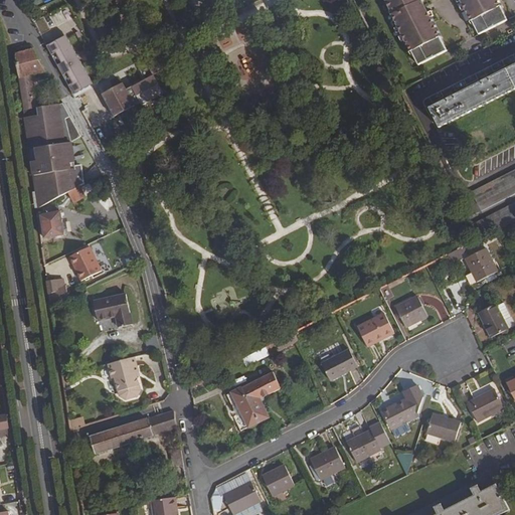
[(420,0),(386,0),(419,66),(448,52),(420,0)]
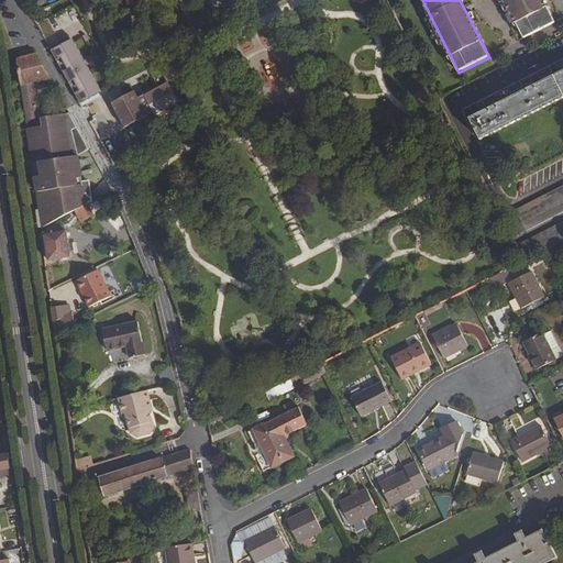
[(554,23),(542,0),(504,0),(523,40),(554,23)]
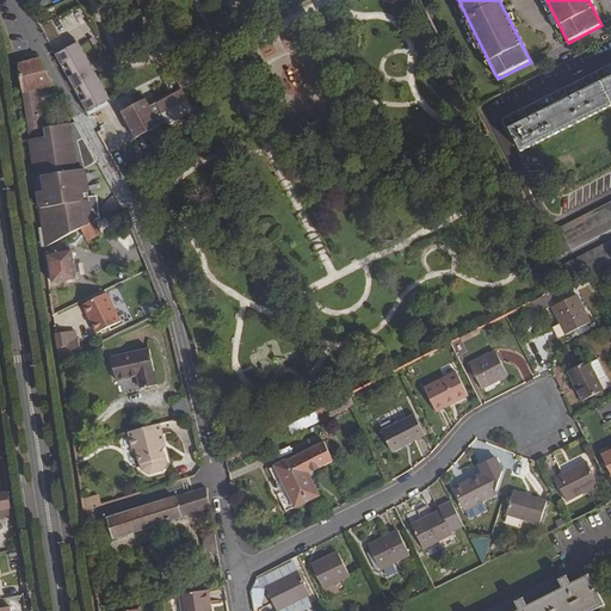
[(41,26),(45,37),(57,31),(51,20),(41,26)]
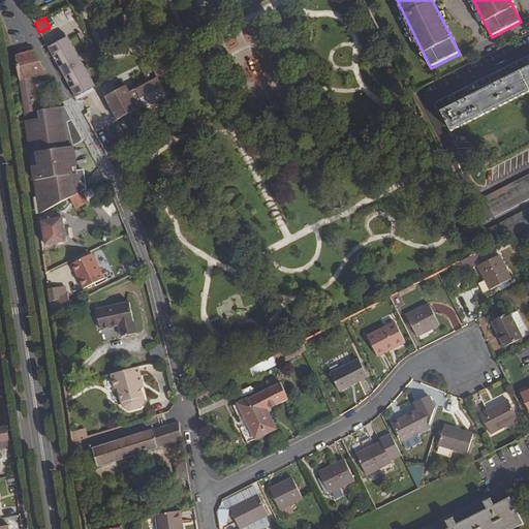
[(192,27),(195,34),(213,26),(210,20),(192,27)]
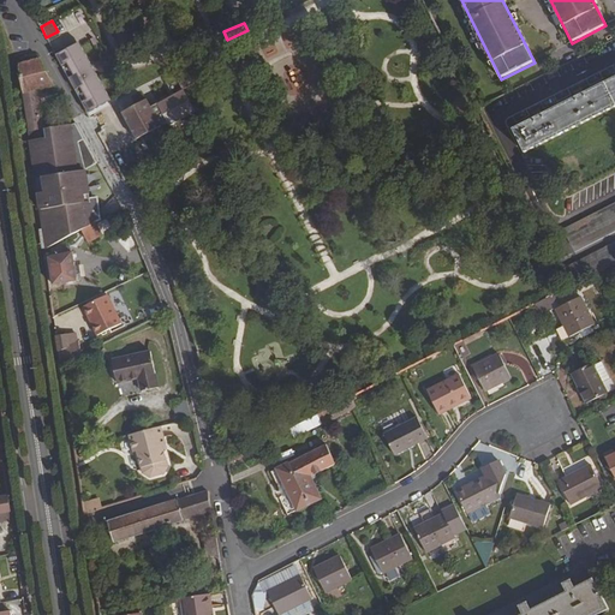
[(58,31),(46,37),(48,41),(60,35),(58,31)]
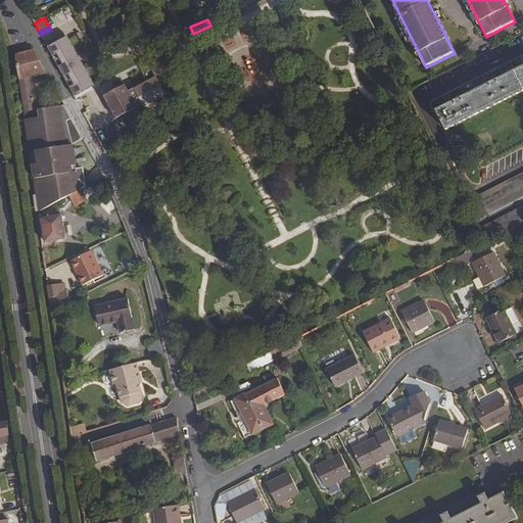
[(75,97),(92,88),(66,41),(49,51),(75,97)]
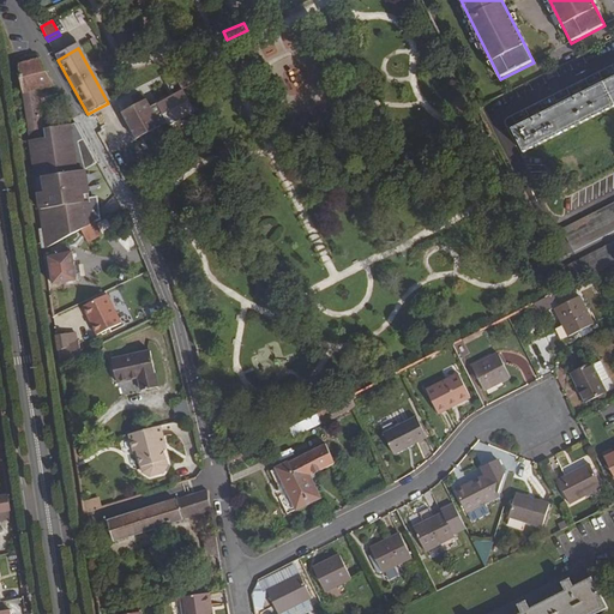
[(70,119),(42,124),(36,91),(55,86),(40,59),(19,64),(24,95),(29,132),(50,128),(71,125),(70,119)]
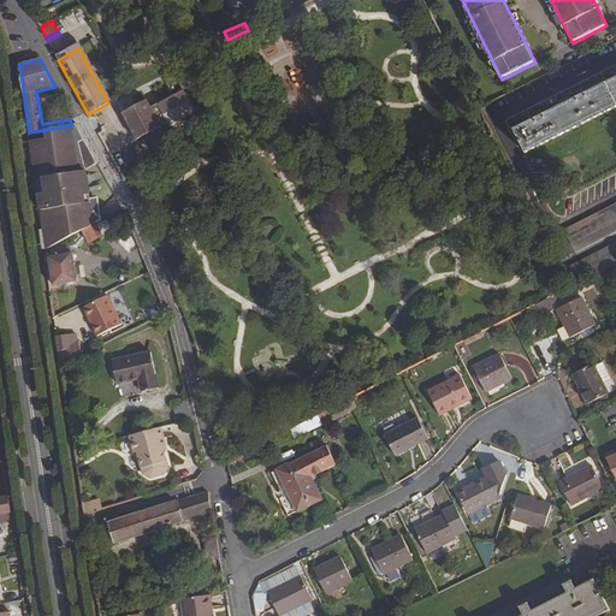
[(165,77),(175,95),(159,104),(161,108),(154,112),(152,107),(148,100),(123,113),(137,140),(169,123),(171,125),(196,112),(184,90),(194,84),(187,71),(177,76),(175,71),(165,77)]
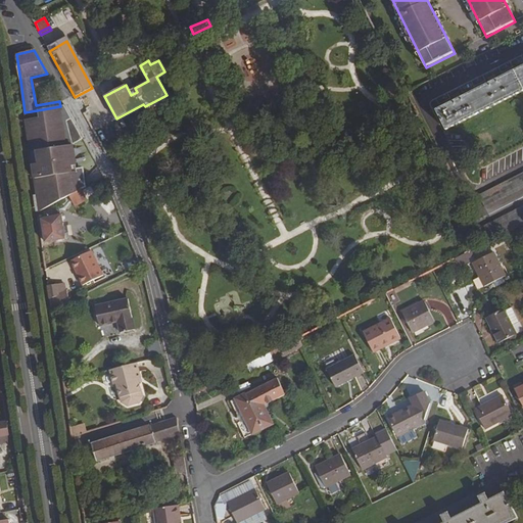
[(436,110),(446,130),(522,91),(522,66),(519,68),(496,80),(495,78),(491,77),(487,78),(490,84),(477,90),(462,98),(460,95),(457,94),(453,96),(456,101),(446,106),(436,110)]
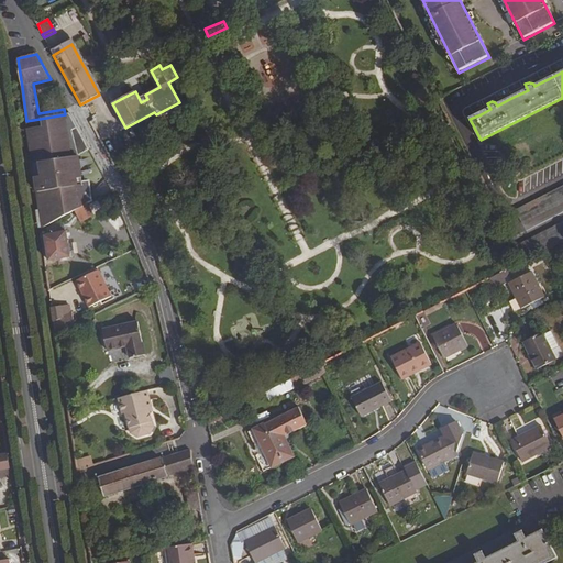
[(74,120),(69,113),(65,114),(46,118),(47,125),(29,129),(44,229),(69,216),(69,214),(76,211),(85,206),(88,181),(79,184),(73,152),(86,144),(84,139),(74,120)]
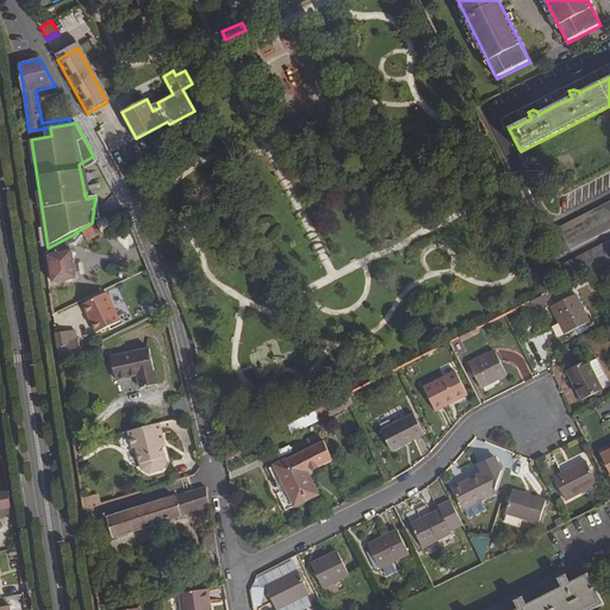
[(31,139),(51,136),(50,128),(29,131),(31,139)]
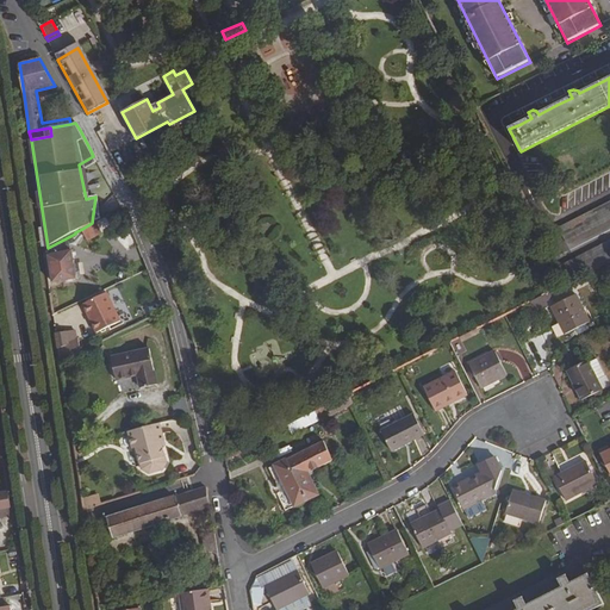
[(609,200),(558,228),(566,243),(609,221),(609,200)]
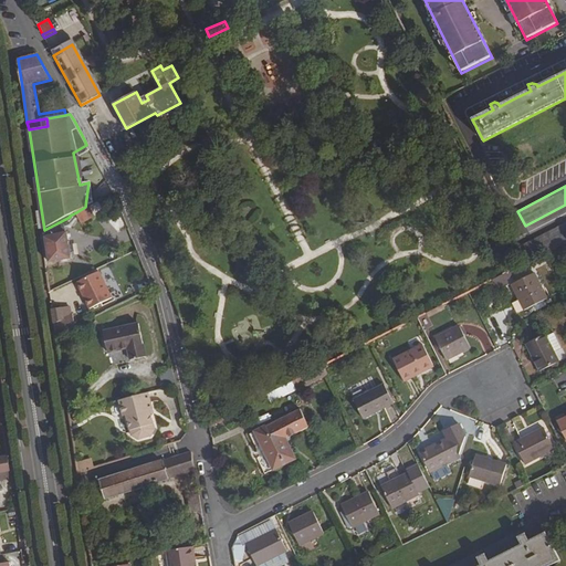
[(82,223),(94,216),(88,206),(76,212),(82,223)]
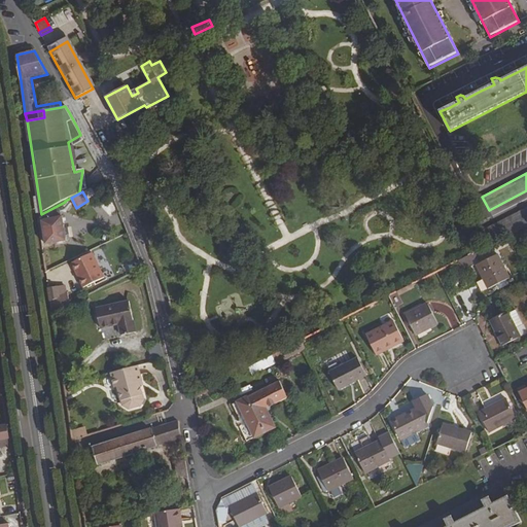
[(490,244),(512,233),(526,224),(526,207),(483,230),(490,244)]
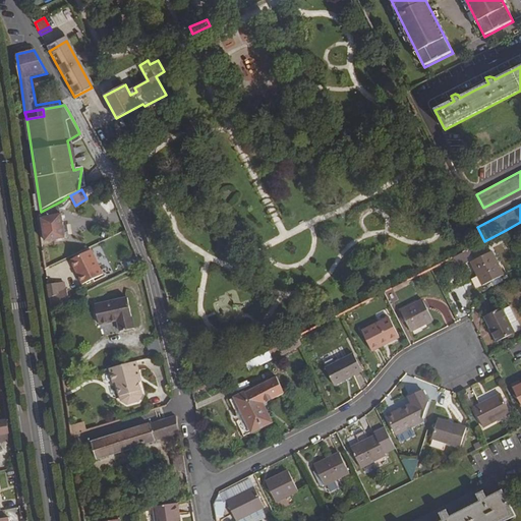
[(45,241),(65,237),(62,214),(60,214),(60,209),(51,211),(52,216),(41,219),(45,241)]
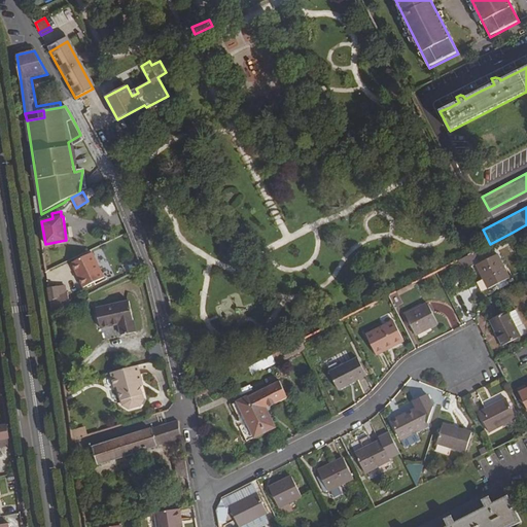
[(72,262),(83,287),(104,278),(93,253),(72,262)]
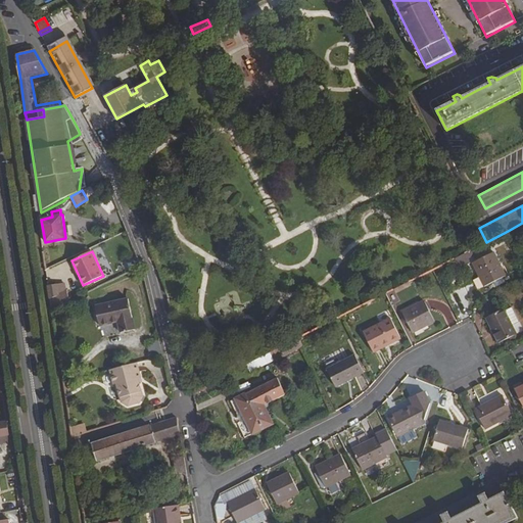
[(484,287),(506,277),(493,252),(473,264),(484,287)]
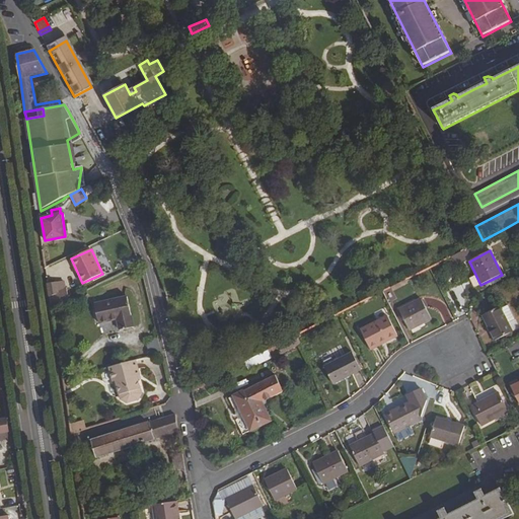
[(52,307),(68,299),(66,288),(58,292),(56,282),(47,284),(52,307)]
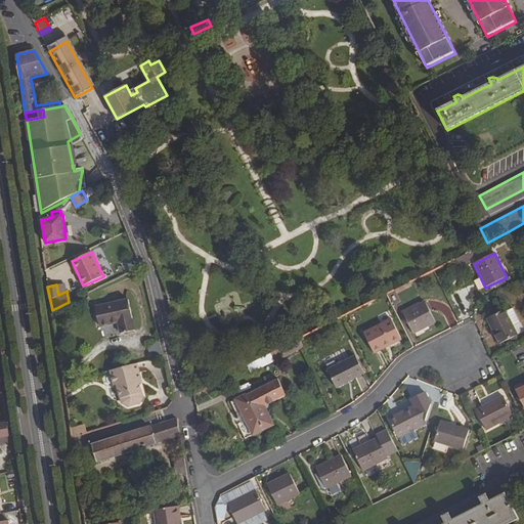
[(120,334),(135,331),(128,299),(95,307),(99,326),(118,322),(120,334)]
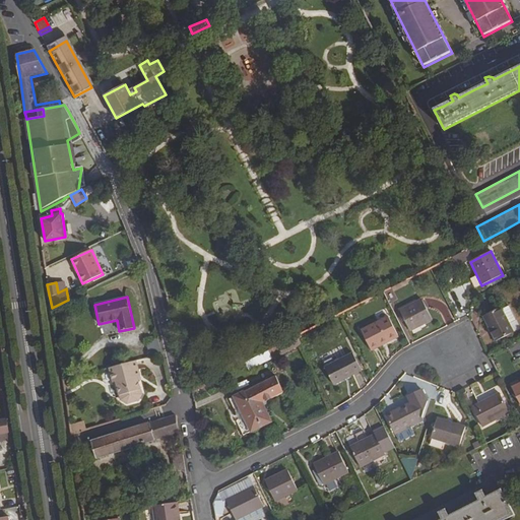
[(410,331),(433,319),(423,299),(400,311),(410,331)]
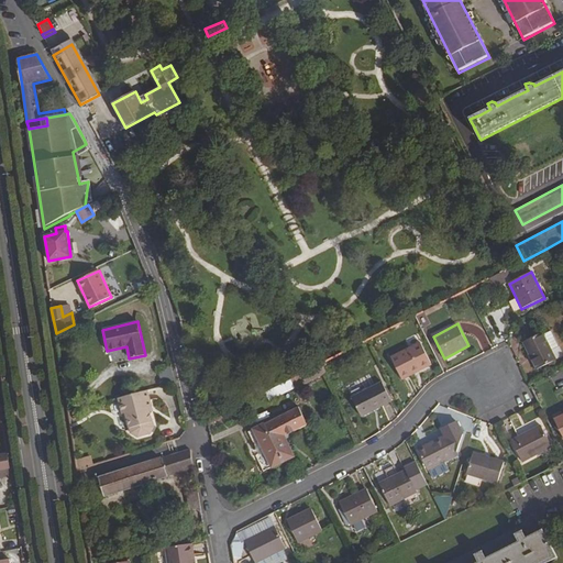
[(552,332),(544,337),(551,351),(559,346),(552,332)]
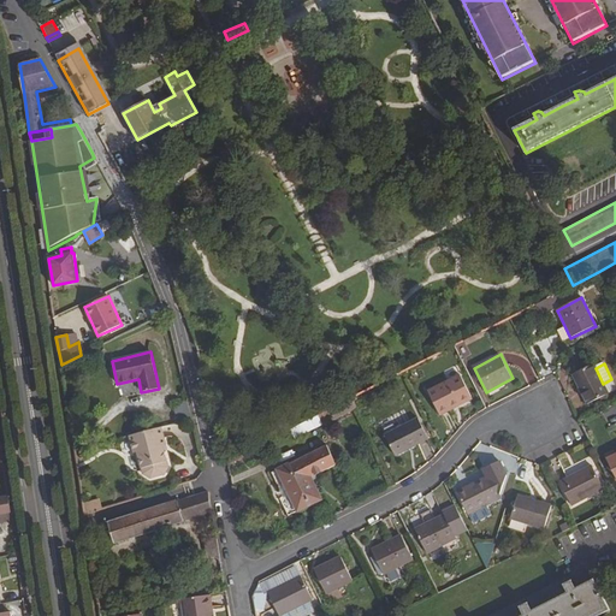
[(587,404),(608,395),(603,384),(596,368),(593,365),(573,375),(587,404)]
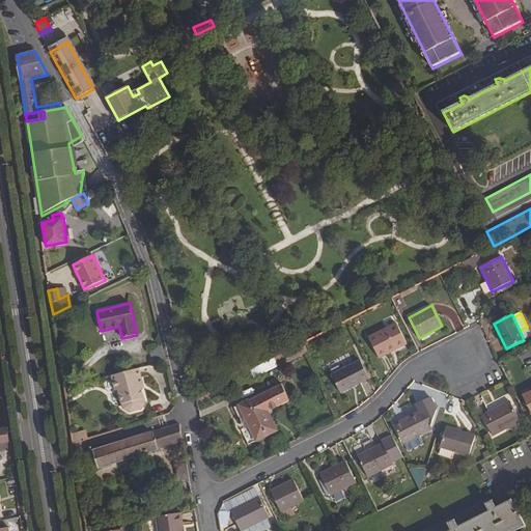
[(379,358),(408,343),(397,323),(369,337),(379,358)]
